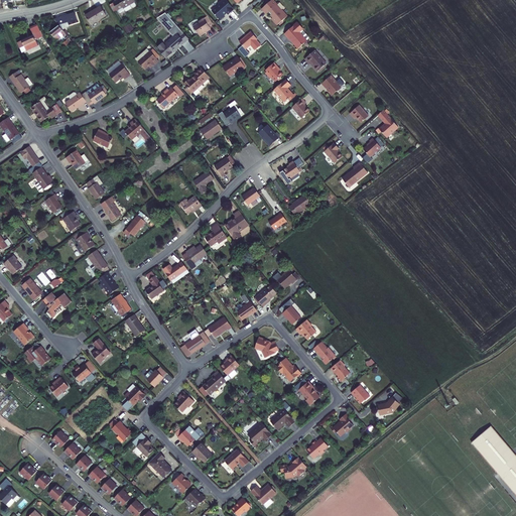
[(130,4),(135,2),(133,0),(118,0),(114,3),(118,10),(123,7),(124,8),(130,4)]
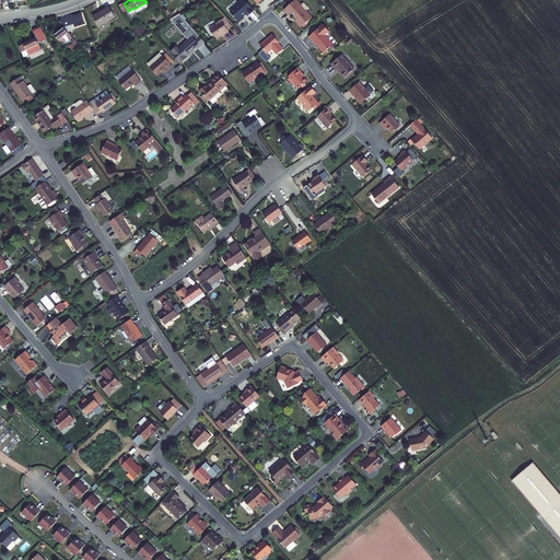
[(254,12),(244,0),(243,0),(237,4),(237,7),(231,12),(231,14),(238,24),(244,19),(243,18),(246,15),(248,18),(254,12)]
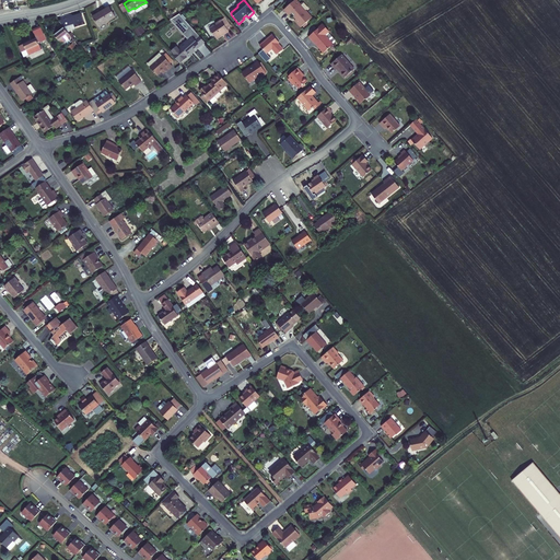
[(284,11),(289,16),(292,14),(298,20),(295,22),(302,28),(313,19),(307,12),(306,13),(301,7),(302,6),(296,0),(284,11)]
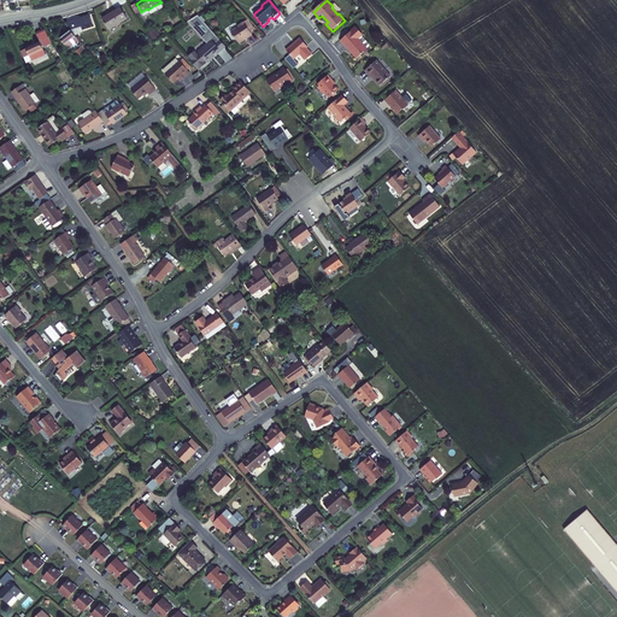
[(136,4),(131,6),(136,15),(141,12),(136,4)]
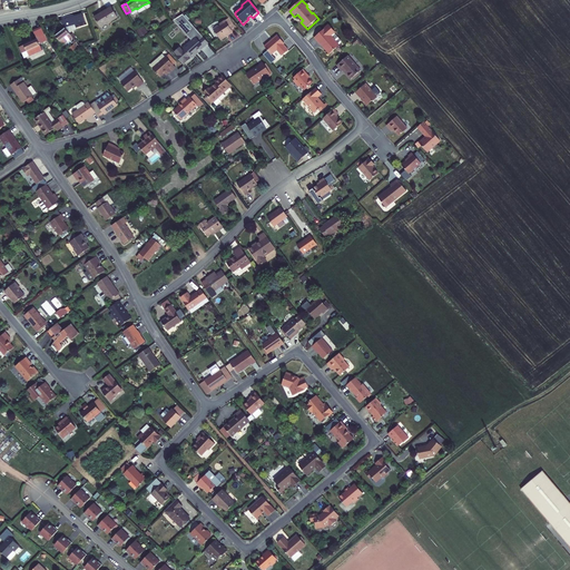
[(146,9),(144,5),(137,9),(136,8),(130,11),(133,15),(138,11),(139,13),(146,9)]
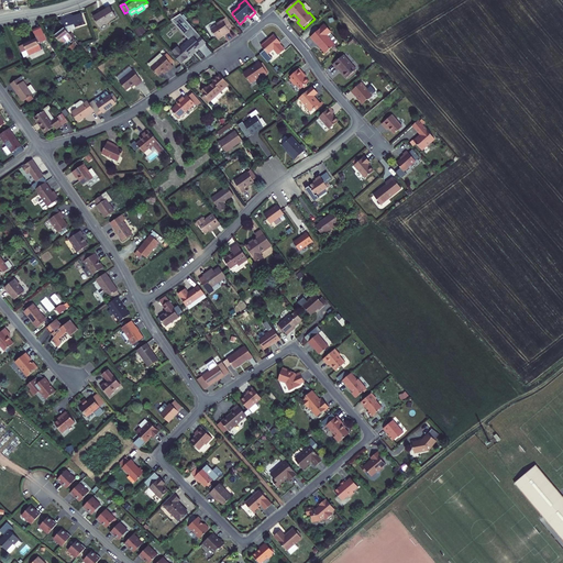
[(110,7),(94,17),(99,28),(117,17),(110,7)]
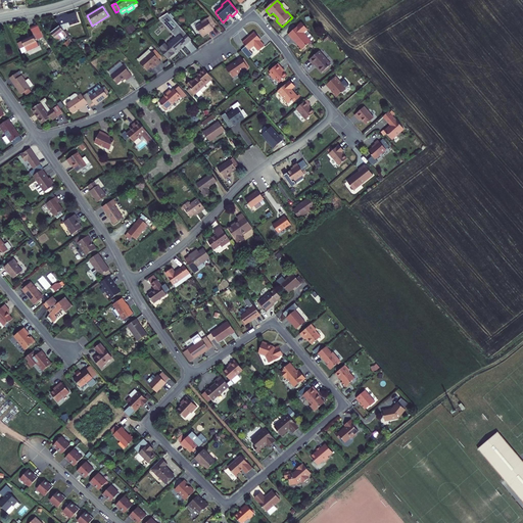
[(55,19),(60,26),(68,22),(69,26),(80,22),(76,12),(72,13),(72,14),(66,16),(66,15),(55,19)]
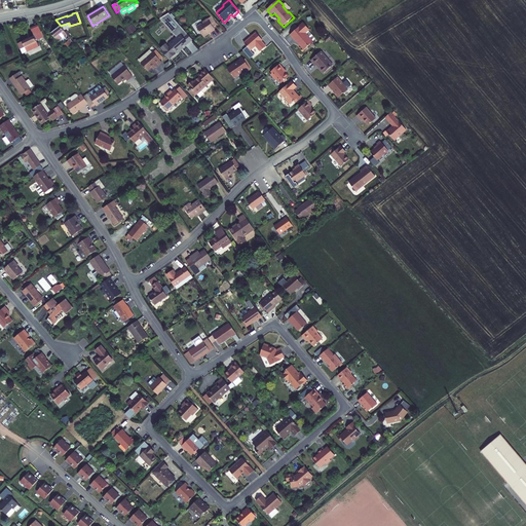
[(176,52),(177,53),(183,47),(182,46),(185,44),(185,45),(192,39),(168,12),(160,19),(177,37),(168,44),(171,45),(170,46),(166,43),(160,48),(170,60),(177,54),(175,52),(176,52)]
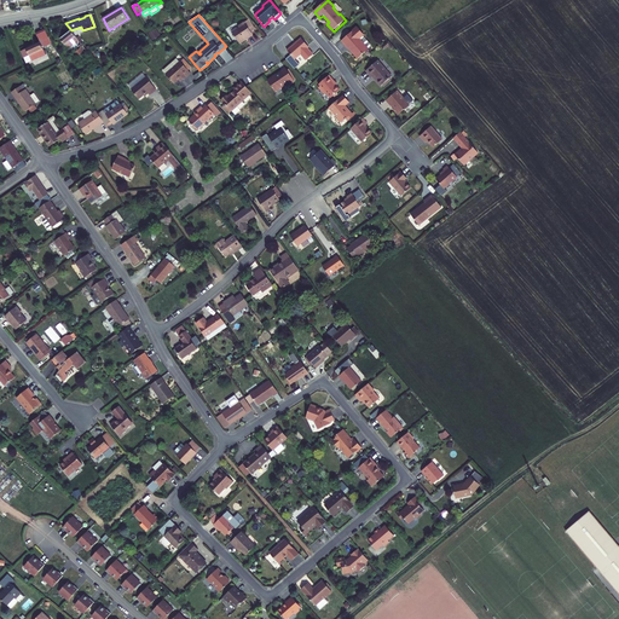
[(248,19),(244,22),(252,32),(255,29),(248,19)]
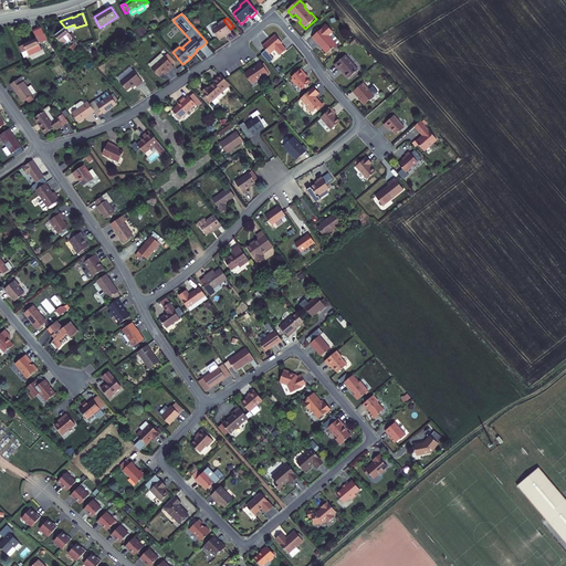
[(223,34),(230,30),(230,29),(223,20),(218,23),(219,24),(213,29),(220,39),(224,35),(223,34)]
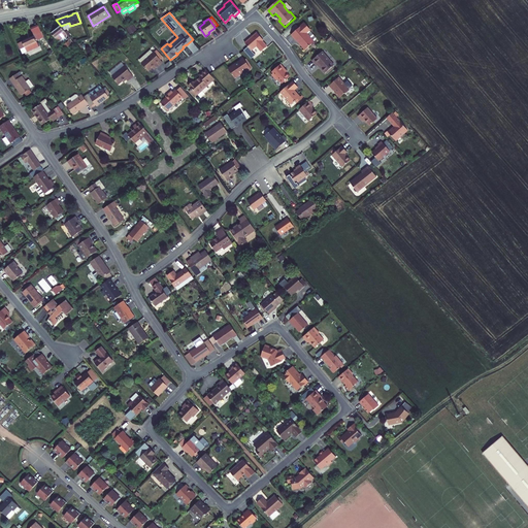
[(127,28),(130,34),(136,30),(133,24),(127,28)]
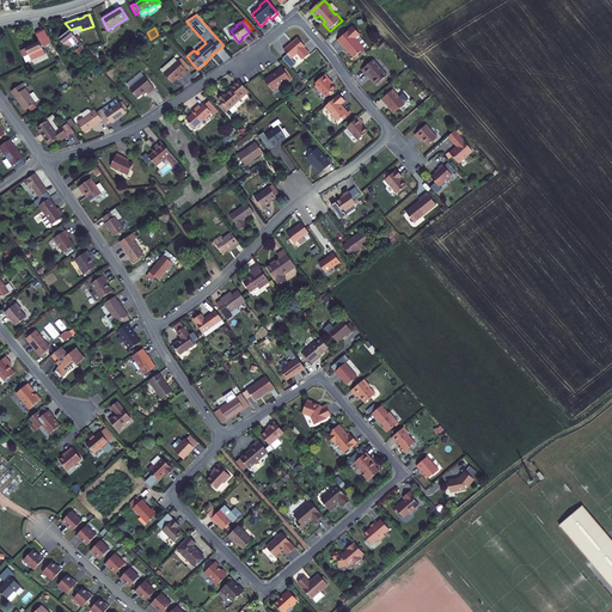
[(354,59),(363,50),(355,40),(360,35),(354,28),(337,41),(344,48),(354,59)]
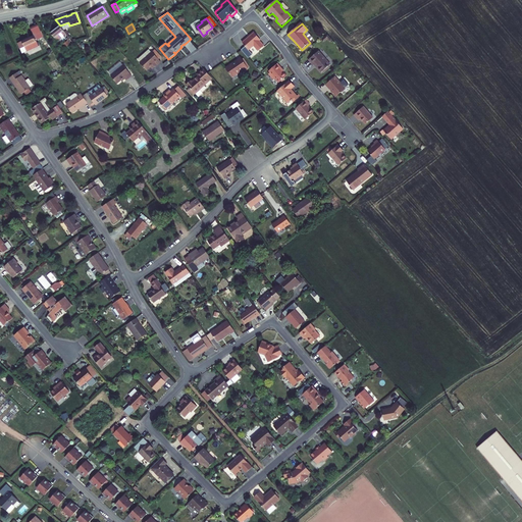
[(34,36),(37,41),(44,38),(38,24),(31,28),(34,36)]
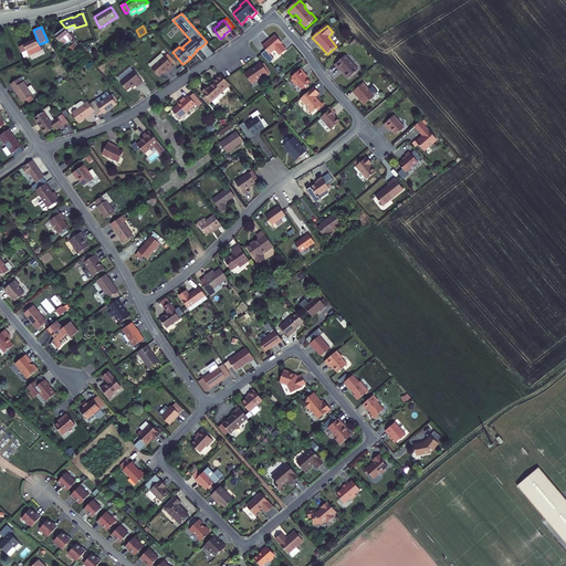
[(69,32),(65,28),(55,35),(62,44),(65,42),(66,43),(71,40),(73,38),(71,34),(69,32)]
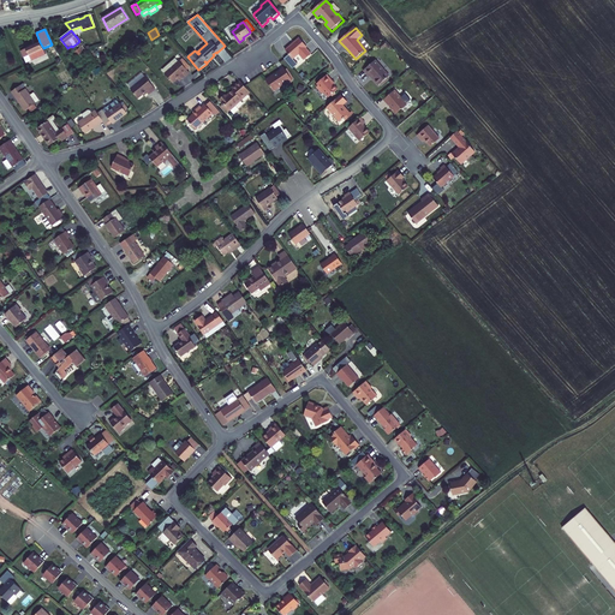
[(306,48),(308,47),(299,39),(286,51),(293,59),(299,54),(305,60),(311,54),(306,48)]
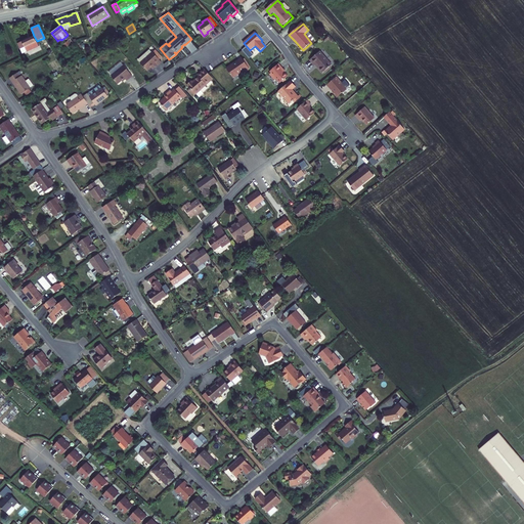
[(37,41),(34,36),(23,41),(27,51),(39,46),(37,41)]
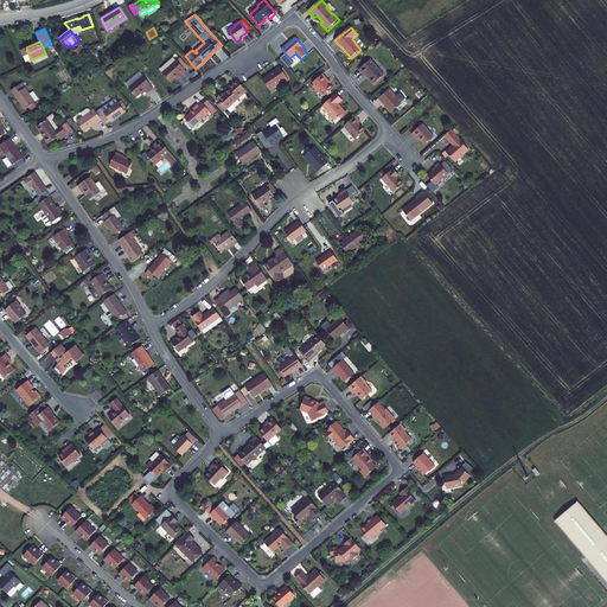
[(85,50),(82,45),(80,48),(74,51),(77,56),(85,50)]
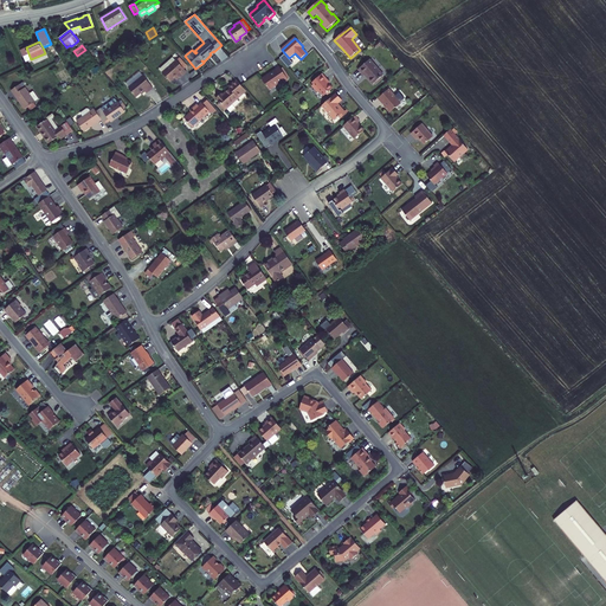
[(20,50),(26,62),(31,59),(26,47),(20,50)]
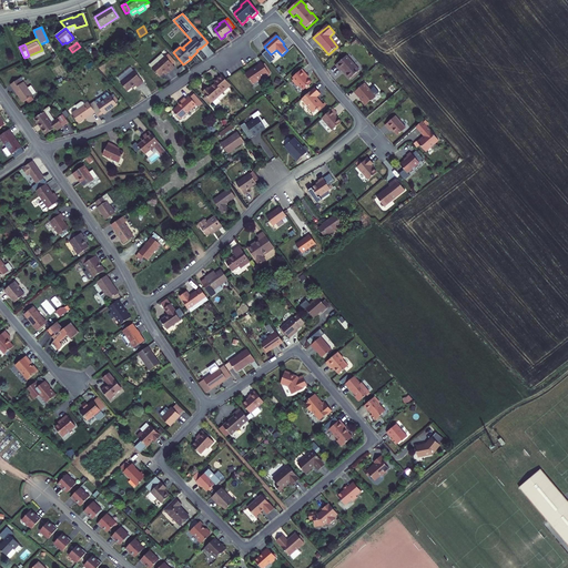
[(162,53),(150,64),(152,68),(165,56),(162,53)]
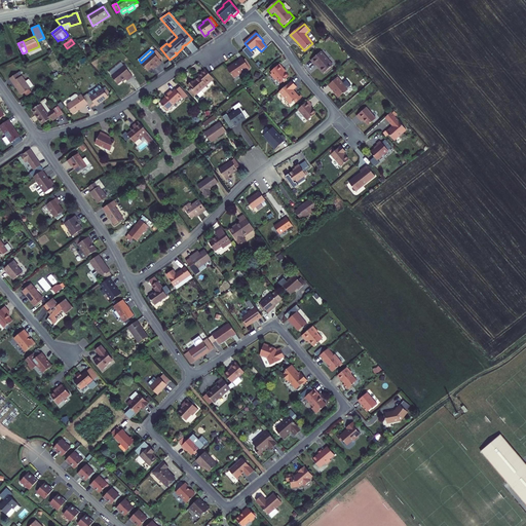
[(156,67),(161,62),(153,51),(141,63),(147,70),(151,67),(154,65),(155,67),(156,67)]
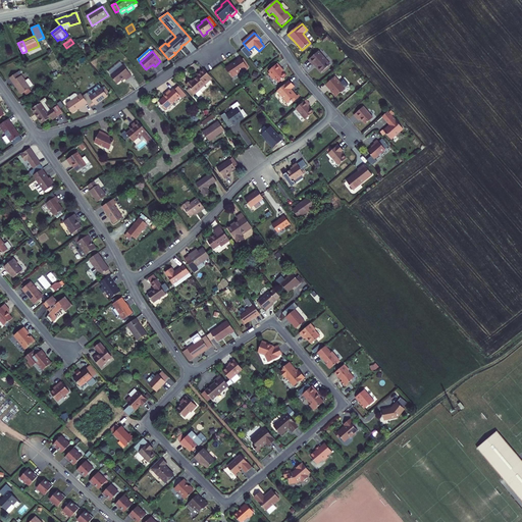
[(329,65),(318,52),(308,60),(313,66),(315,65),(317,67),(317,68),(321,73),(329,65)]
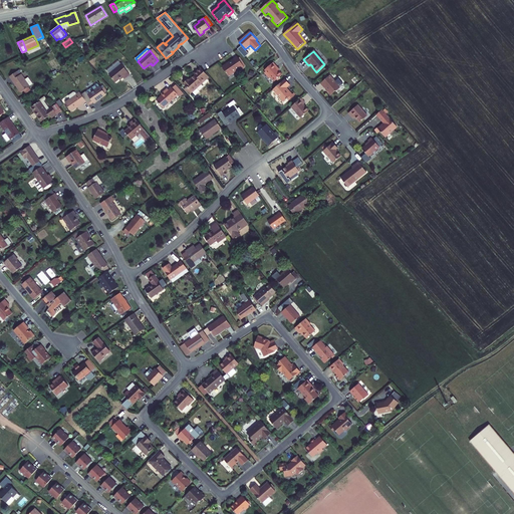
[(241,69),(244,67),(237,56),(222,66),(228,75),(240,68),(241,69)]
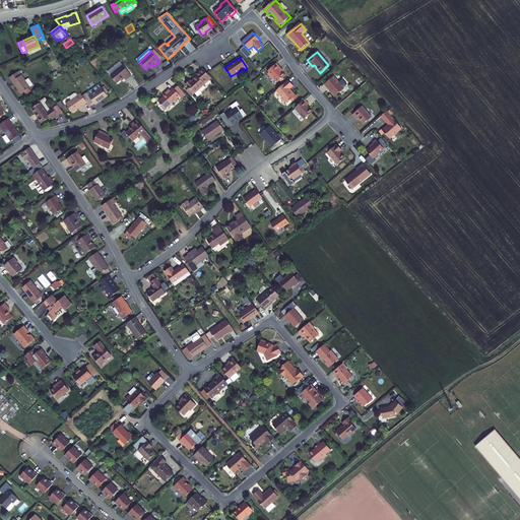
[(108,71),(111,75),(123,64),(120,61),(108,71)]
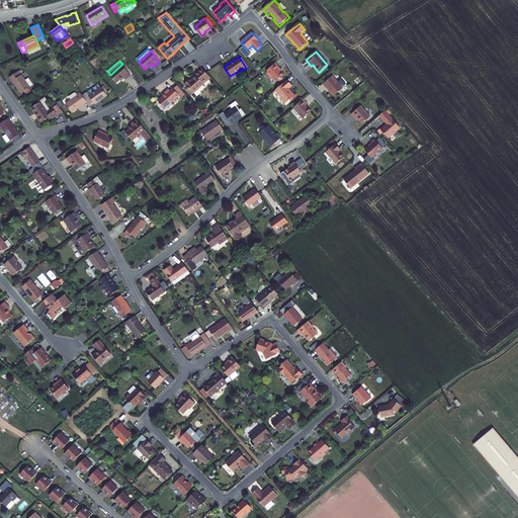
[(123,76),(125,79),(131,74),(122,64),(110,75),(116,82),(123,76)]
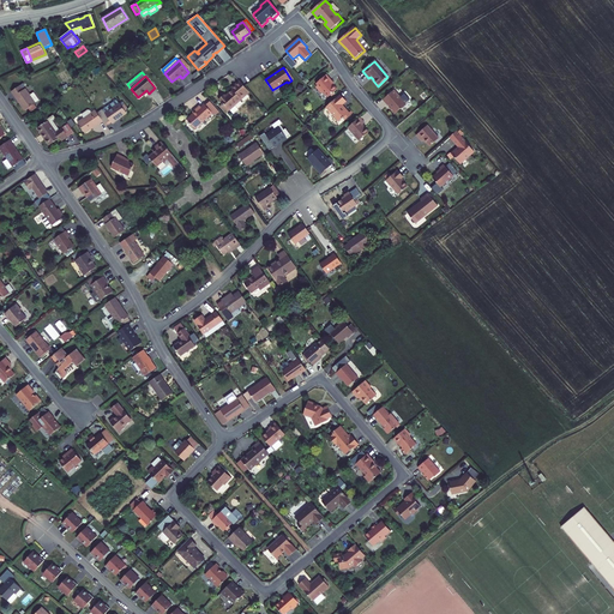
[(324,92),(327,97),(337,90),(333,85),(330,83),(331,82),(326,76),(317,84),(318,85),(315,86),(321,94),(324,92)]
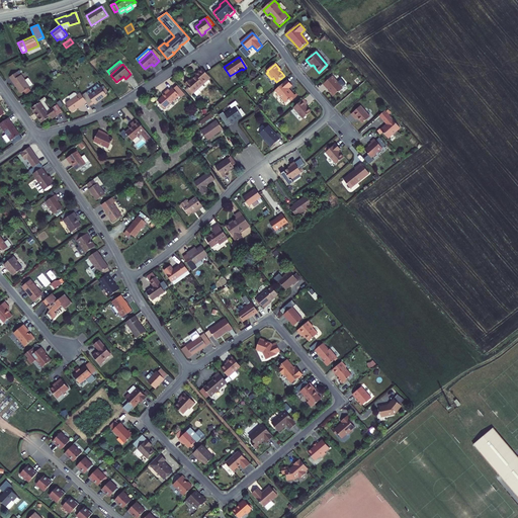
[(195,74),(196,75),(190,81),(189,80),(185,84),(193,92),(197,88),(210,77),(202,69),(195,74)]
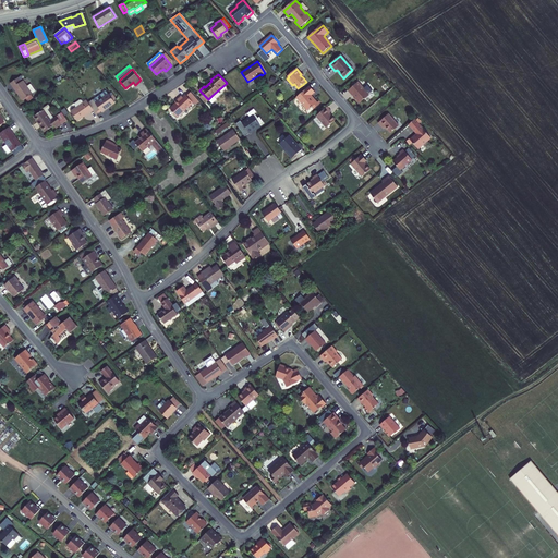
[(23,100),(33,94),(23,79),(21,81),(19,77),(11,83),(23,100)]
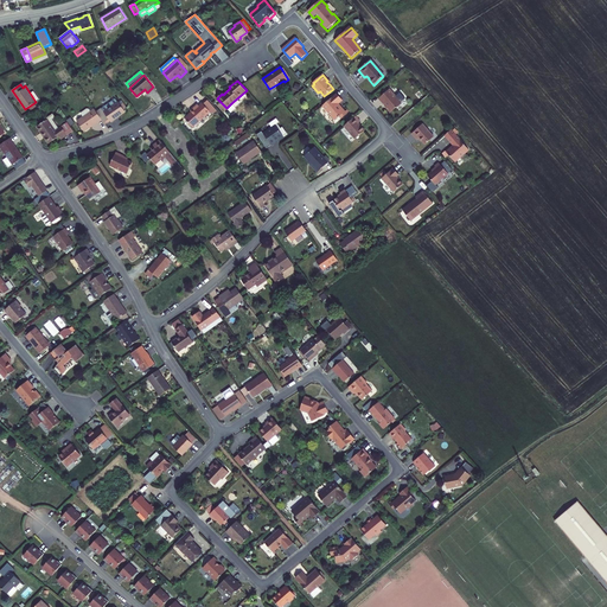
[(396,96),(390,90),(378,100),(383,106),(384,104),(385,107),(385,108),(389,114),(395,109),(397,108),(401,104),(395,97),(396,96)]
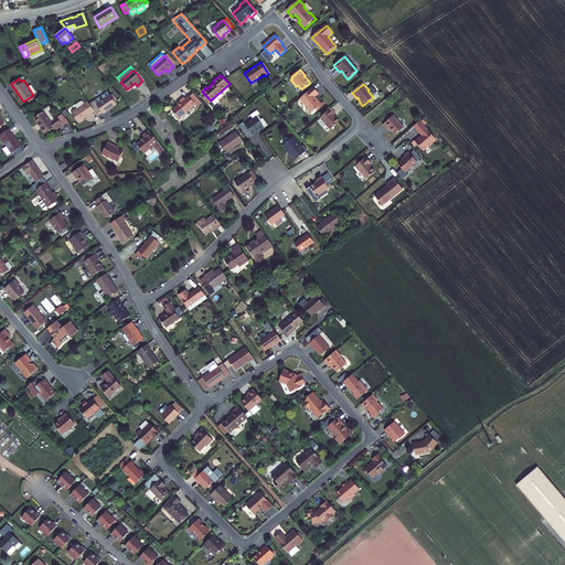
[(313,87),(300,98),(302,99),(301,100),(305,104),(307,104),(307,106),(310,110),(312,112),(315,109),(317,108),(318,110),(322,106),(318,100),(317,102),(313,97),(318,93),(313,87)]
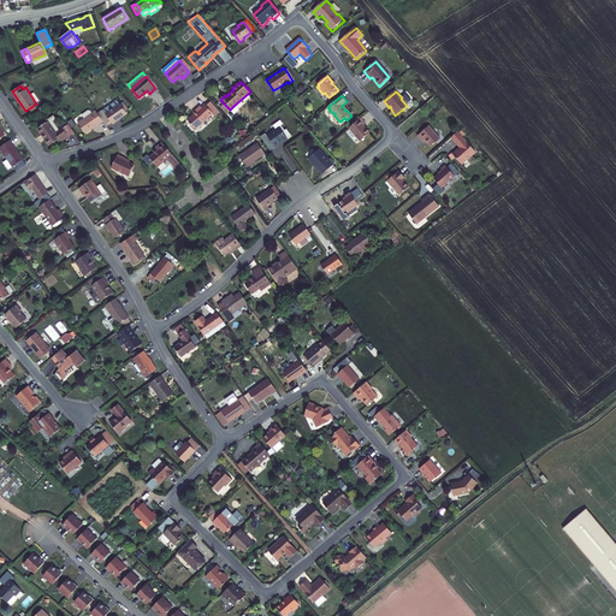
[(104,110),(106,113),(120,102),(118,99),(104,110)]
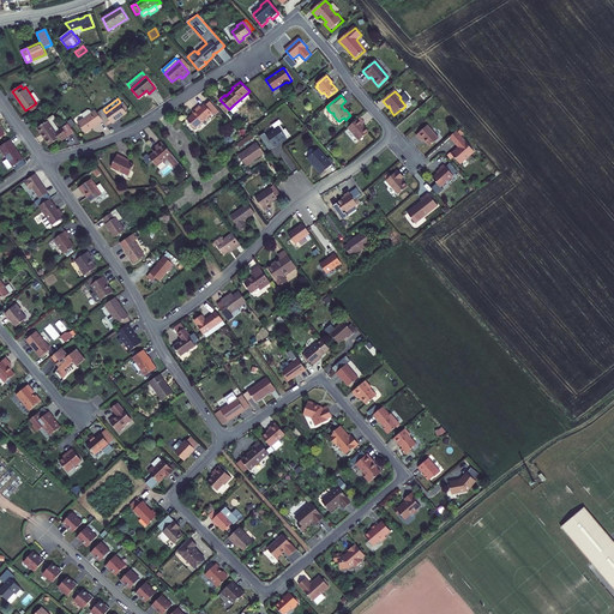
[(209,100),(205,104),(212,113),(215,115),(220,112),(209,100)]
